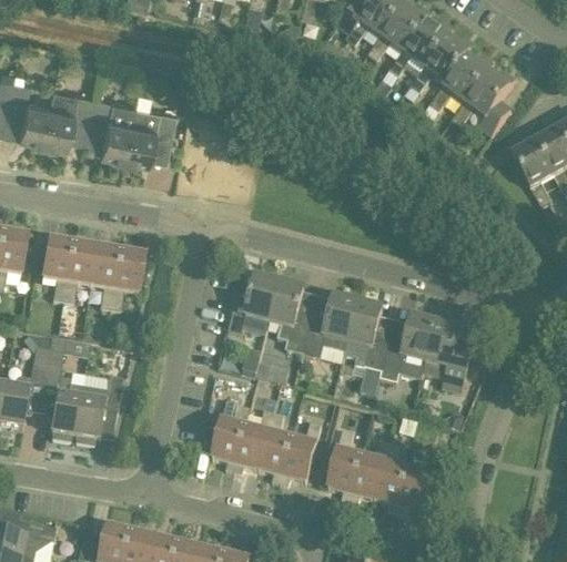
[(262,11),(264,0),(252,0),(251,9),(262,11)]
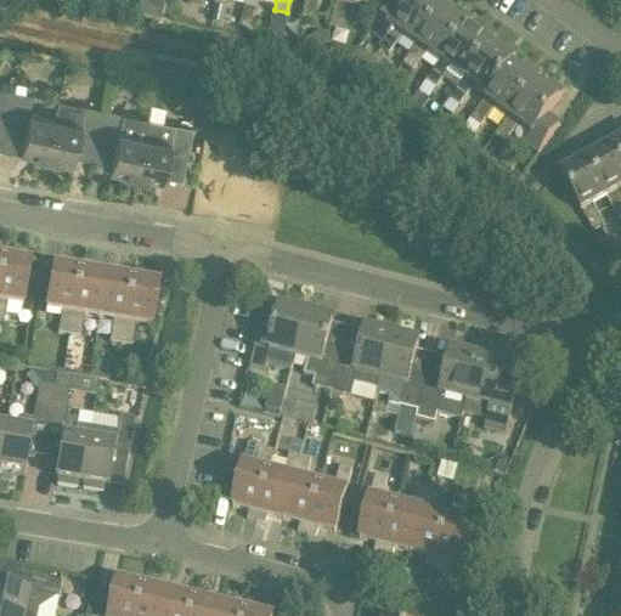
[(306,0),(303,16),(315,18),(320,0),(306,0)]
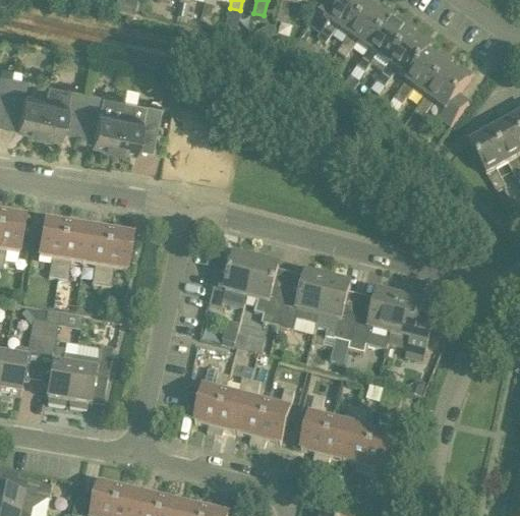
[(278,19),(288,21),(292,1),(307,4),(307,0),(282,0),(278,19)]
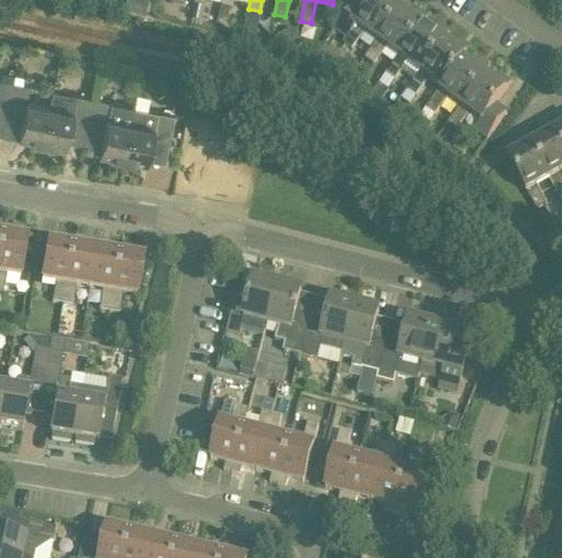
[(366,29),(378,37),(401,6),(403,6),(406,0),(373,0),(367,8),(356,0),(337,26),(348,34),(344,40),(353,46),(366,29)]
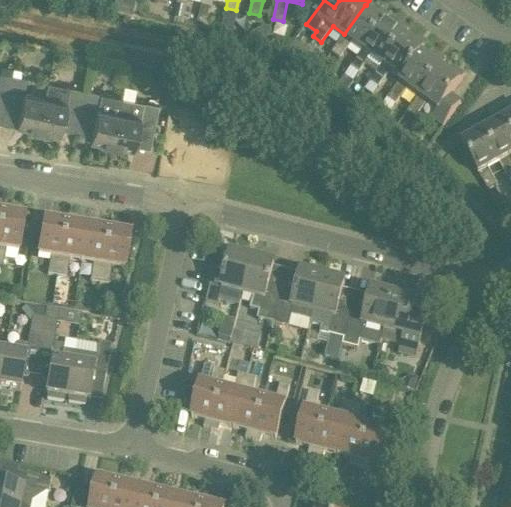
[(365,5),(344,34),(332,50),(341,56),(352,40),(364,48),(385,19),(390,13),(381,7),(377,13),(366,5),(365,5)]
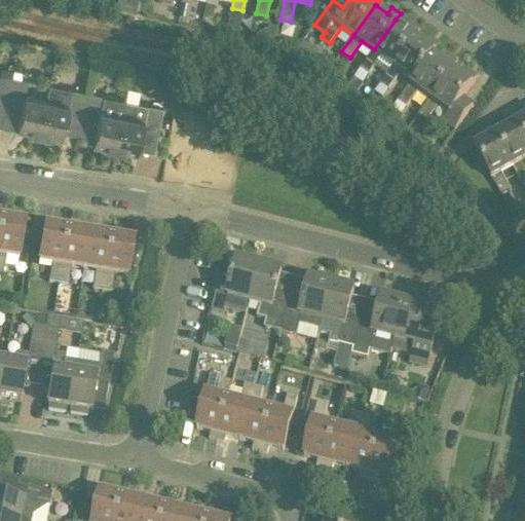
[(382,56),(394,64),(415,34),(416,34),(420,28),(412,22),(407,28),(396,20),(374,49),(362,66),(370,72),(382,56)]
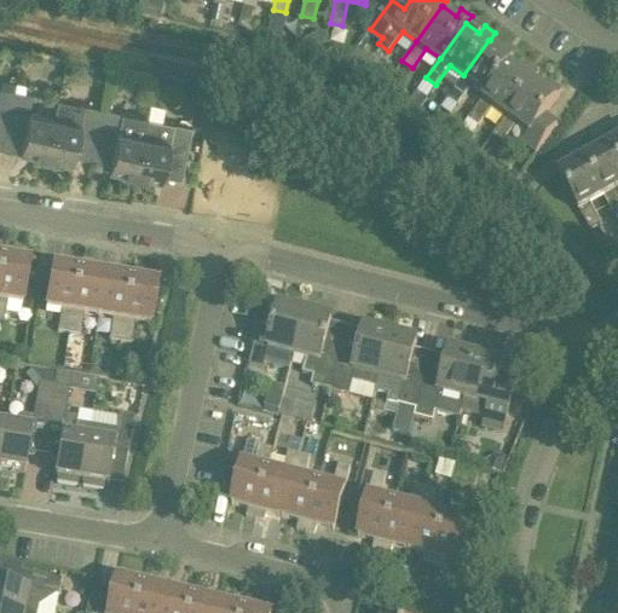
[(489,40),(463,75),(449,96),(458,102),(473,82),(486,92),(487,92),(510,61),(510,62),(519,50),(508,42),(503,50),(490,40),(489,40)]
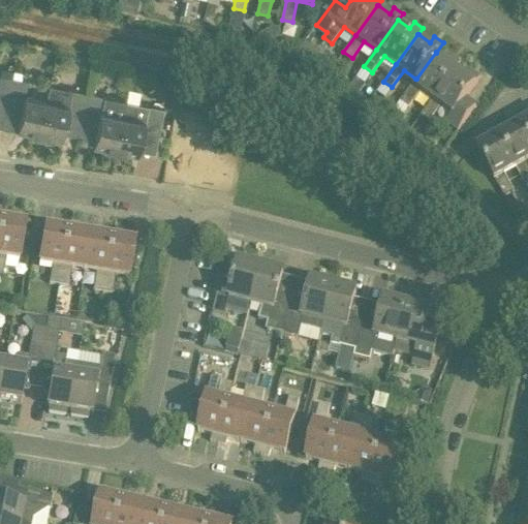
[(447,61),(436,53),(436,52),(416,79),(415,79),(401,98),(410,105),(423,88),(434,96),(434,97),(456,66),(461,60),(453,54),(447,61)]
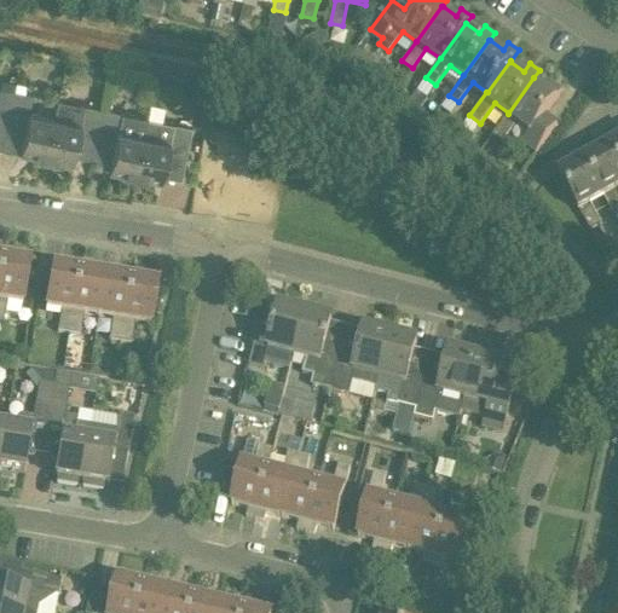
[(562,87),(553,80),(548,88),(533,77),(508,114),(508,113),(494,133),(503,140),(518,120),(531,129),(524,139),(537,149),(559,120),(547,110),(562,87)]
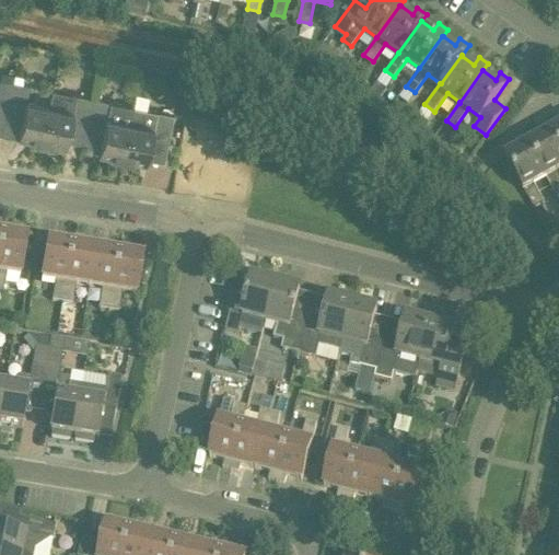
[(0,111),(6,112),(14,77),(1,74),(0,79),(0,111)]
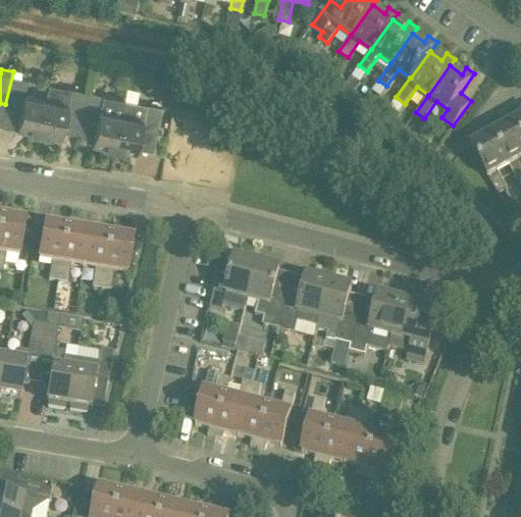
[(39,128),(46,94),(25,90),(29,74),(13,71),(5,104),(20,107),(16,124),(39,128)]
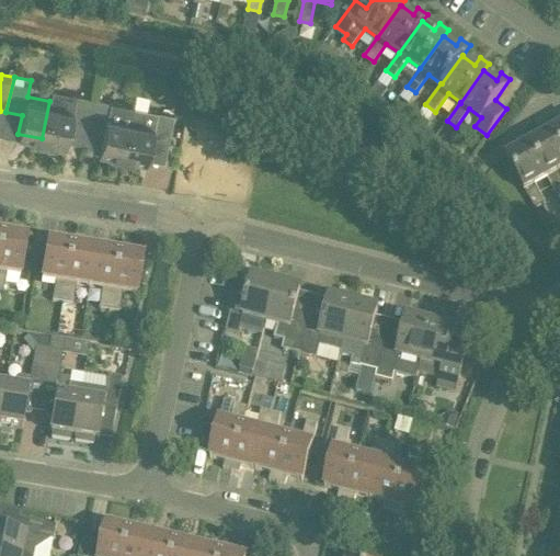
[(88,118),(92,92),(53,84),(49,101),(42,138),(66,144),(72,115),(88,118)]
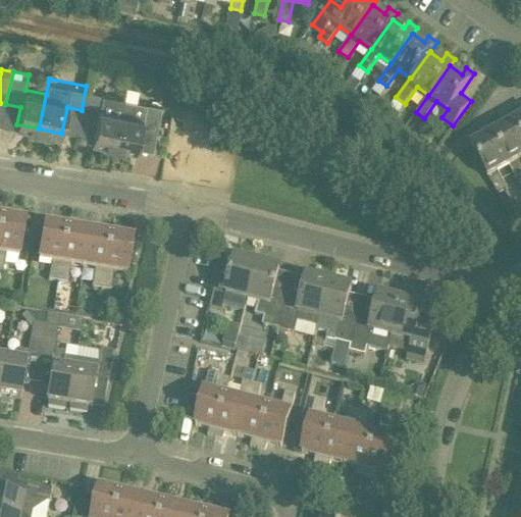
[(113,144),(124,94),(86,86),(82,110),(97,113),(92,140),(113,144)]
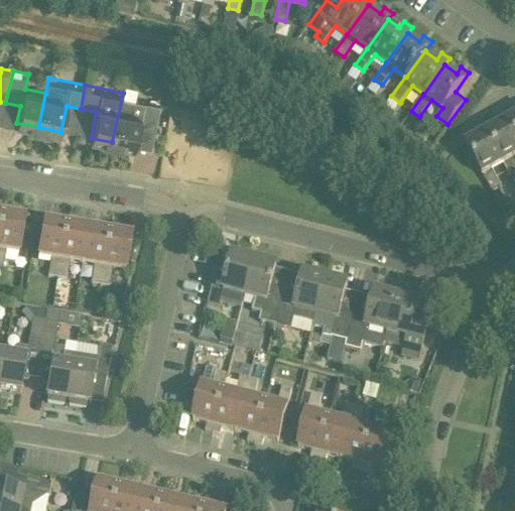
[(123,93),(112,142),(135,147),(140,121),(150,123),(153,111),(158,112),(161,101),(123,93)]
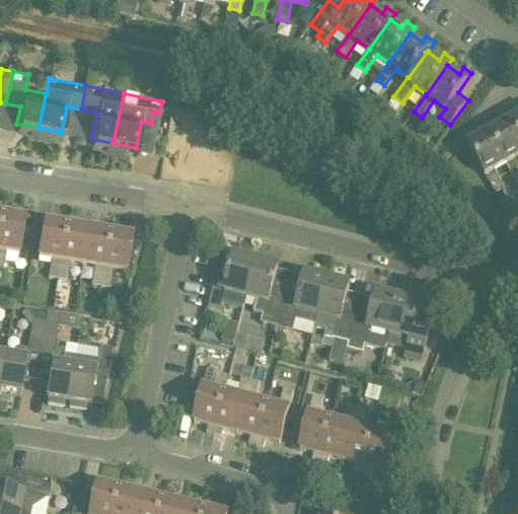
[(517,130),(511,118),(508,111),(499,116),(503,123),(491,129),(490,130),(508,161),(507,161),(517,179),(517,158),(516,156),(517,155),(517,130)]
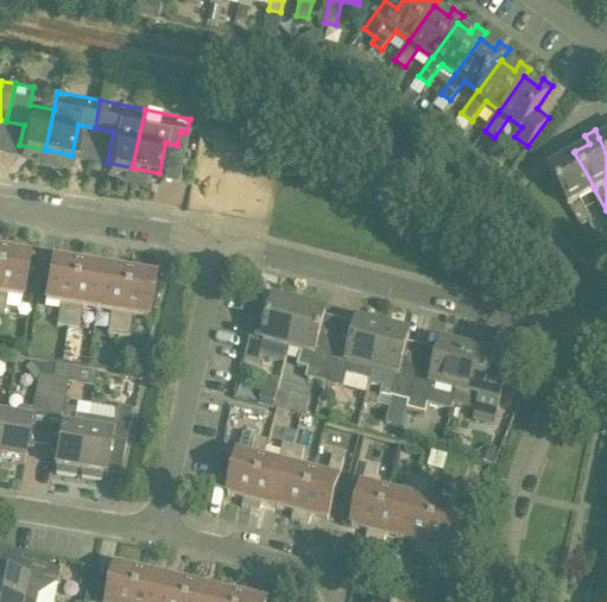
[(549,166),(569,203),(581,225),(592,219),(580,197),(594,189),(595,189),(574,152),(575,151),(570,144),(560,150),(564,157),(549,166)]
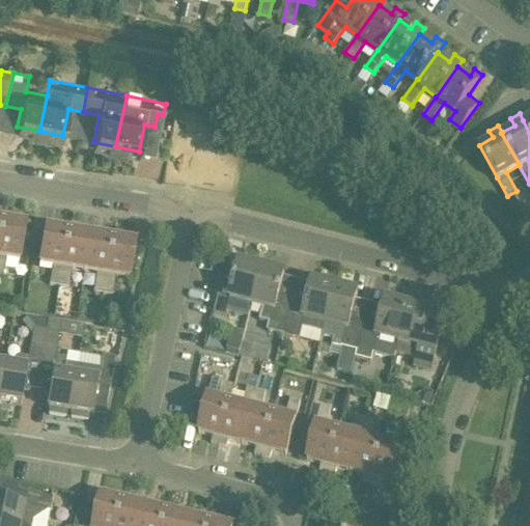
[(3,218),(0,238),(0,272),(3,273),(6,255),(20,257),(26,221),(3,218)]
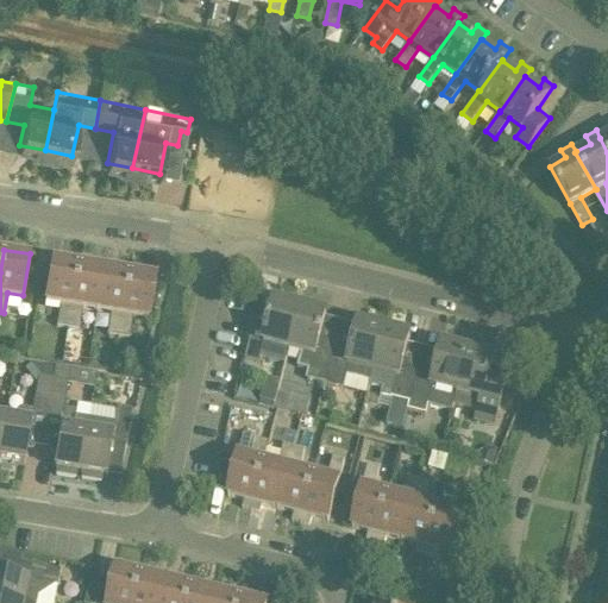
[(69,324),(79,261),(52,257),(46,300),(61,301),(57,322),(69,324)]
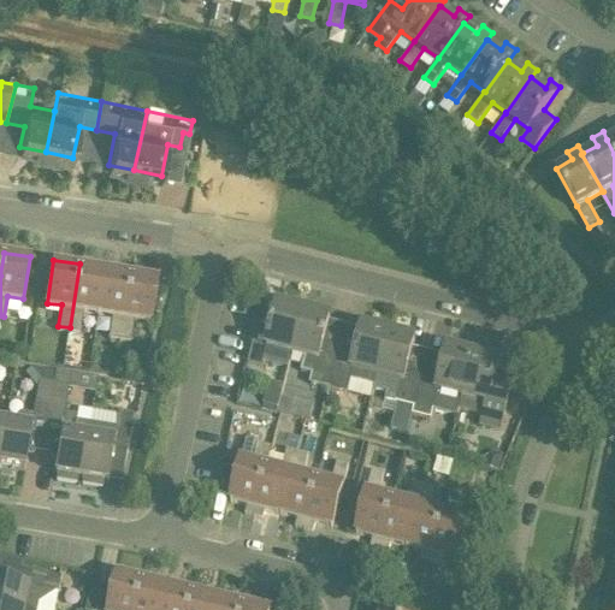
[(99,312),(105,268),(80,264),(70,327),(80,330),(83,309),(99,312)]
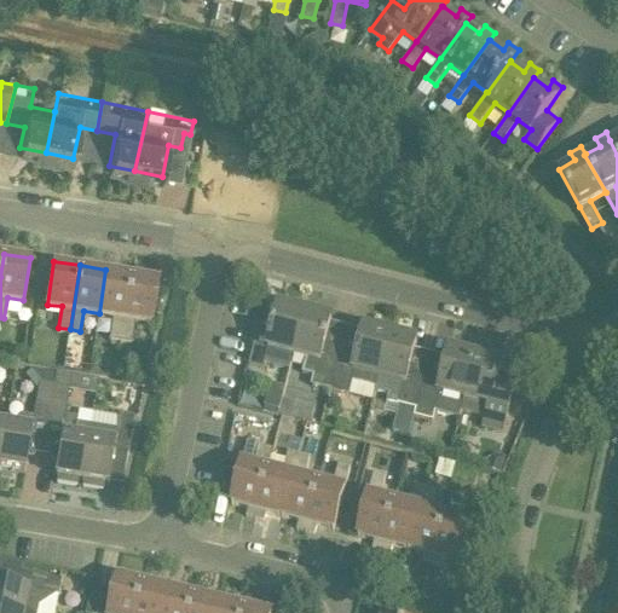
[(121,337),(131,273),(105,270),(99,313),(113,314),(110,336),(121,337)]
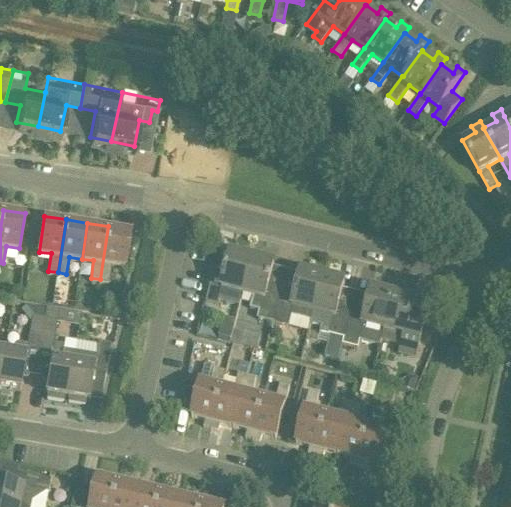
[(108,226),(100,279),(109,281),(112,263),(125,265),(130,229),(108,226)]
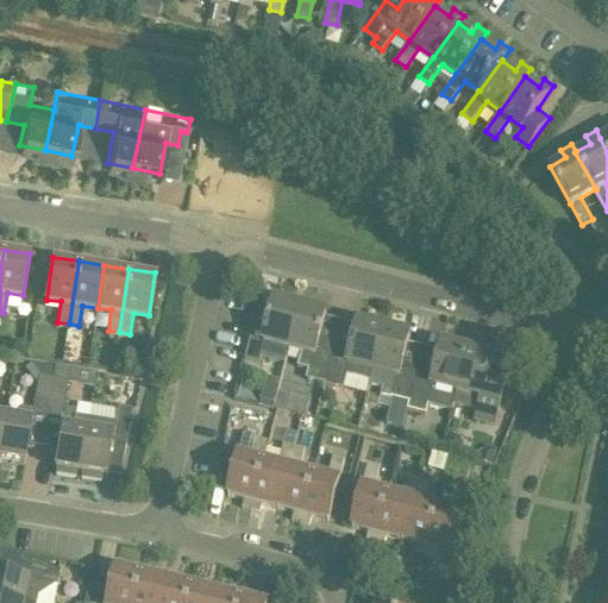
[(286,360),(289,345),(301,302),(274,295),(265,327),(254,325),(245,357),(261,360),(263,355),(286,360)]
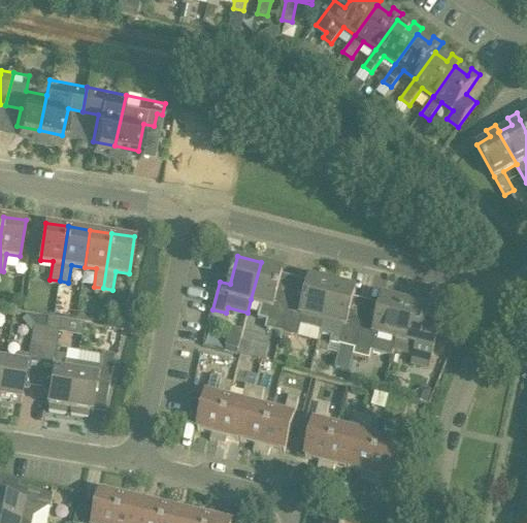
[(282,329),(289,304),(275,300),(284,268),(261,262),(251,299),(262,302),(259,315),(268,318),(266,326),(282,329)]
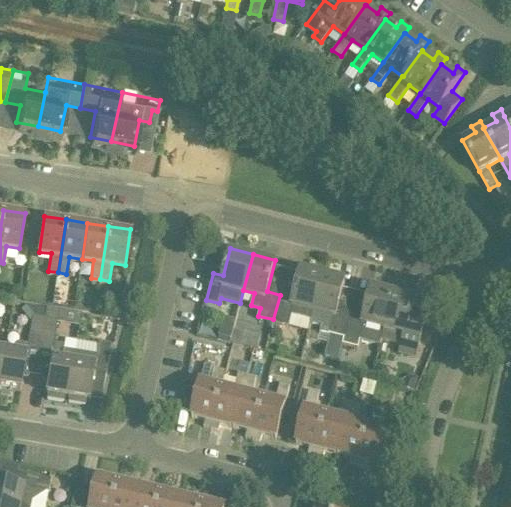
[(312,317),(324,273),(302,267),(293,298),(280,295),(273,319),(289,324),(292,312),(312,317)]
